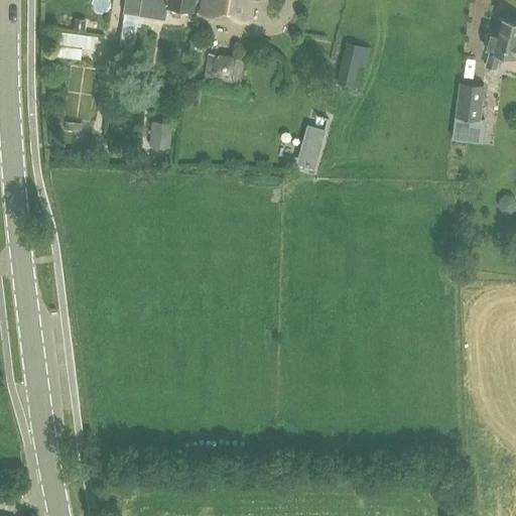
[(139,15),(139,14),(141,0),(124,0),(123,12),(139,15)]
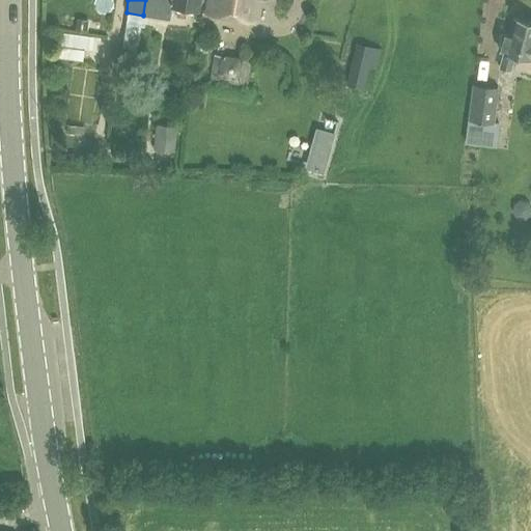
[(145,0),(143,15),(144,15),(170,19),(172,7),(199,11),(201,0),(145,0)]
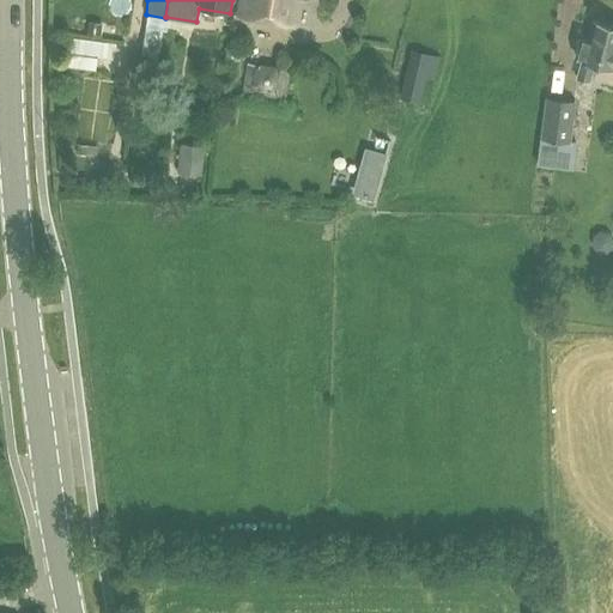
[(241,0),(240,14),(297,24),(301,0),(303,0),(310,1),(310,0),(241,0)]
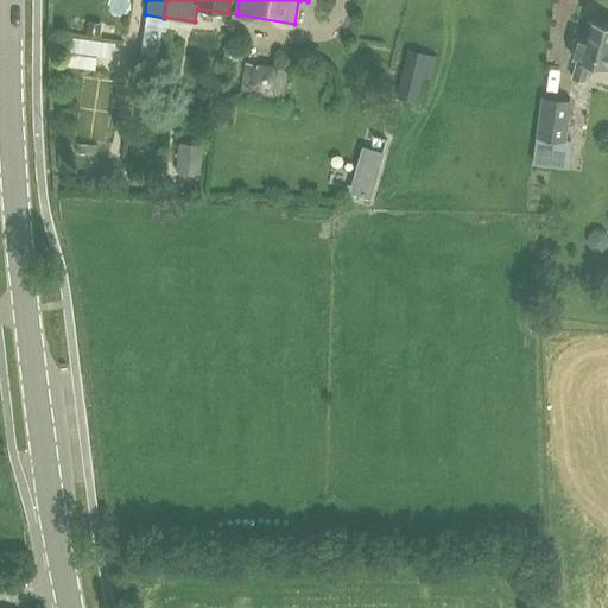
[(590,63),(607,68),(607,25),(589,20),(584,38),(578,37),(572,58),(577,59),(572,76),(586,80),(590,63)]
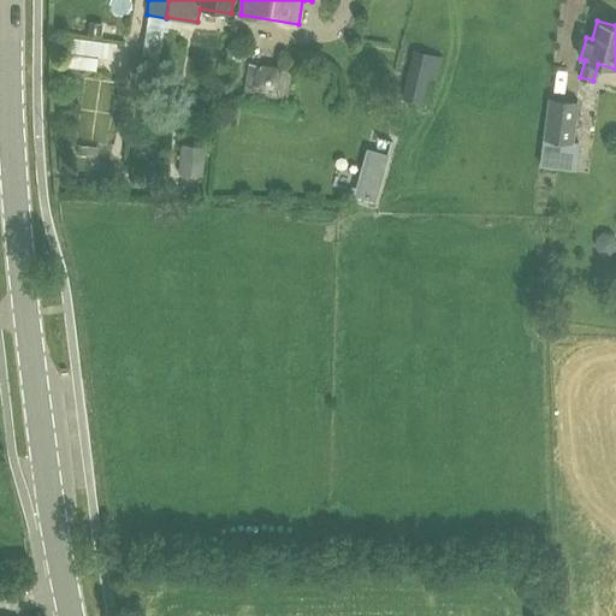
[(89,22),(87,34),(100,36),(102,24),(89,22)]
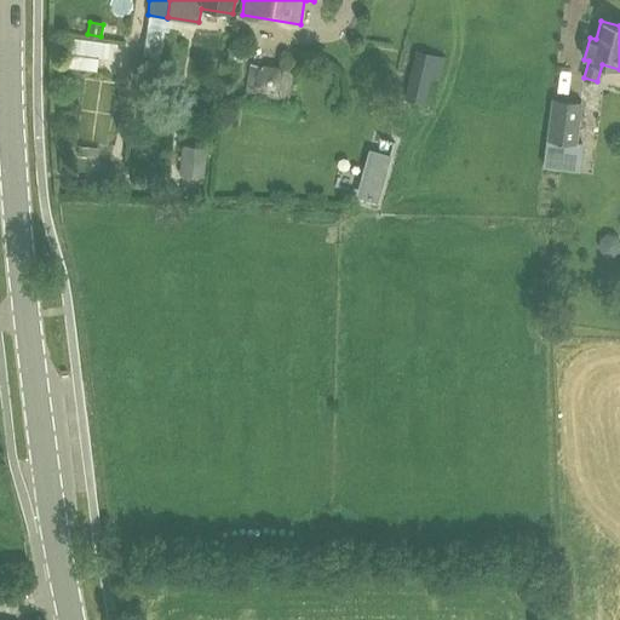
[(165,30),(148,28),(143,56),(160,58),(165,30)]
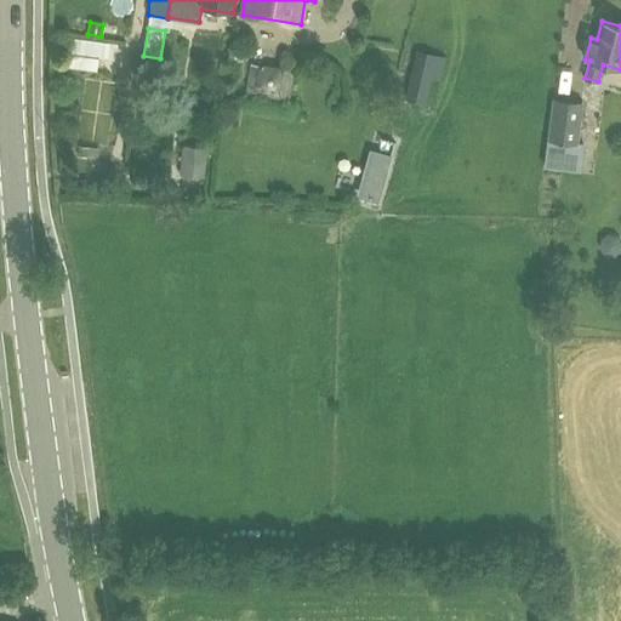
[(79,70),(109,74),(113,41),(81,39),(79,70)]
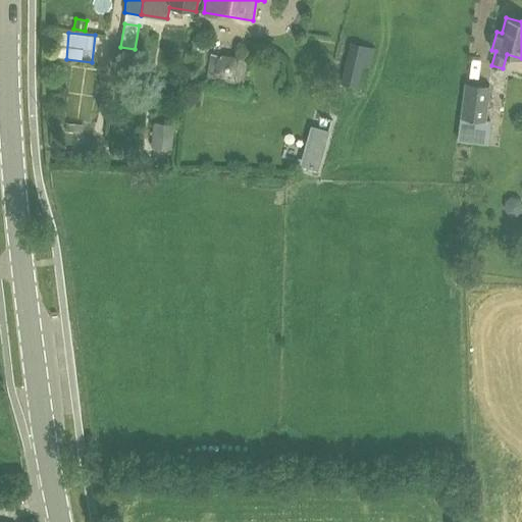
[(369,69),(374,48),(349,42),(345,63),(369,69)]
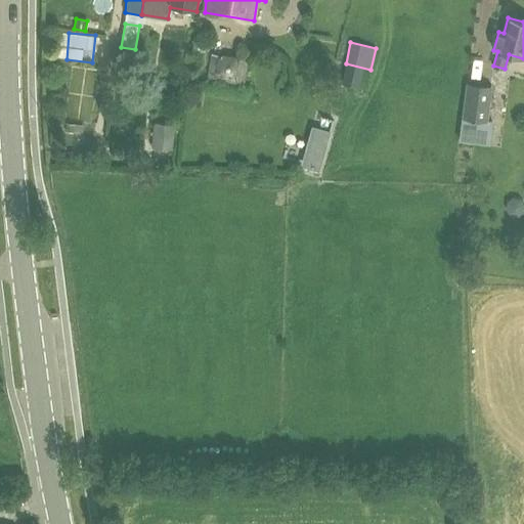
[(249,62),(212,54),(207,82),(244,89),(249,62)]
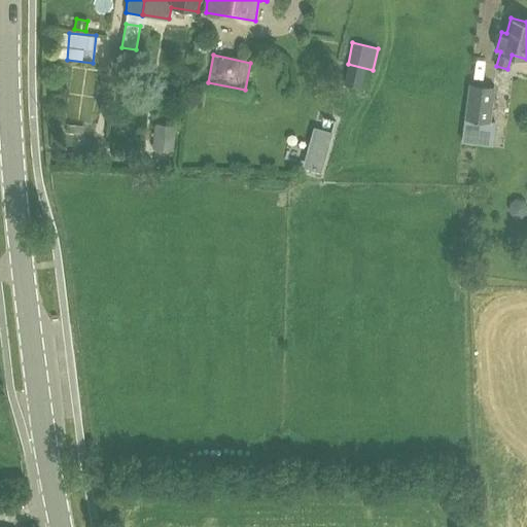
[(469,83),(465,119),(490,123),(495,88),(469,83)]
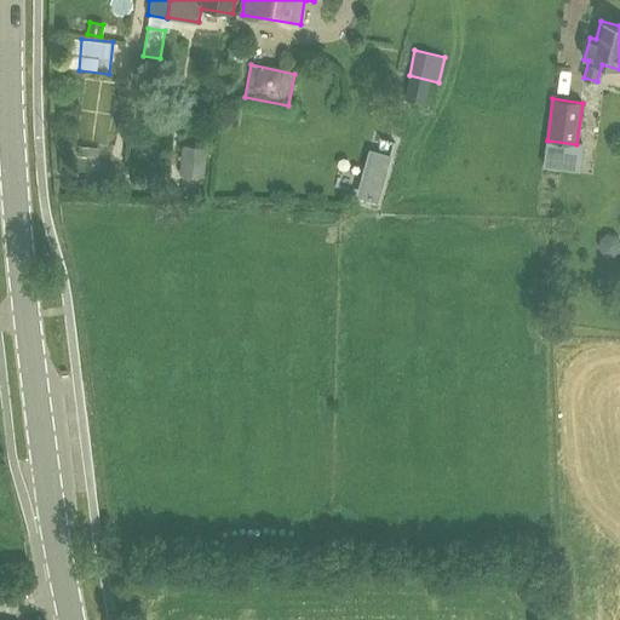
[(577,144),(547,141),(544,166),(579,171),(583,145),(577,144)]
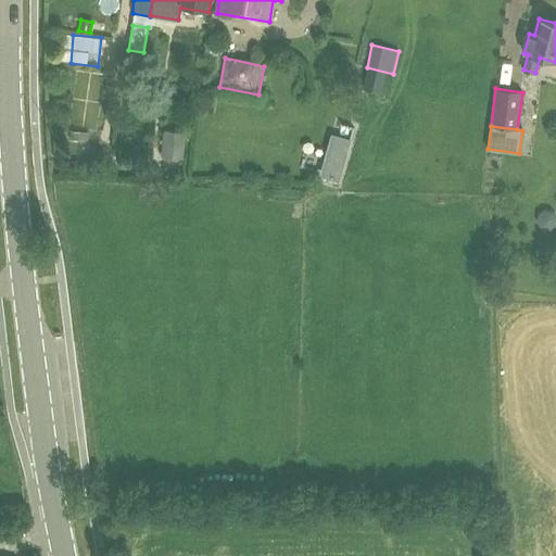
[(162,156),(184,159),(186,133),(163,130),(162,156)]
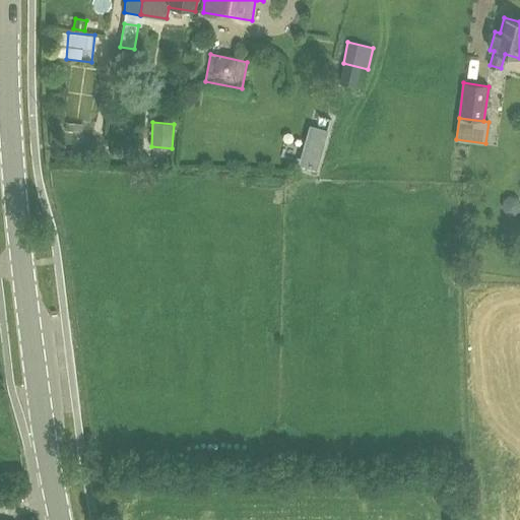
[(327,133),(313,129),(303,165),(317,169),(327,133)]
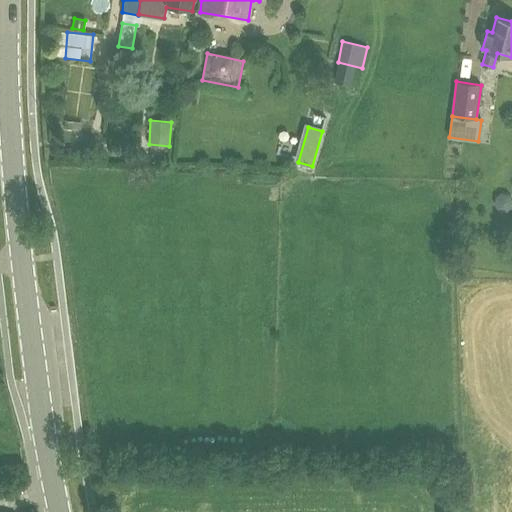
[(495,197),(495,205),(499,211),(507,212),(511,207),(511,197),(509,194),(501,193),(495,197)]
